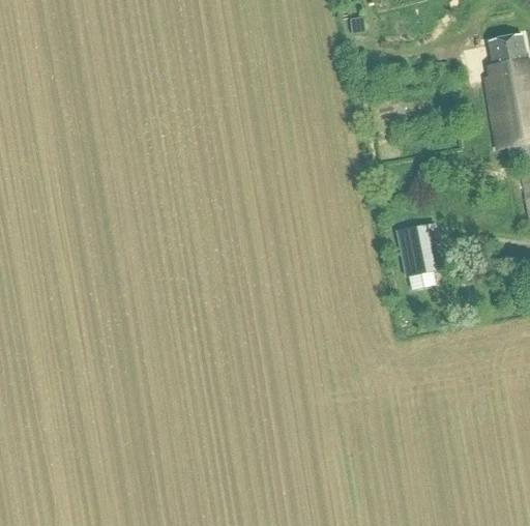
[(363,17),(350,18),(351,32),(365,31),(363,17)]
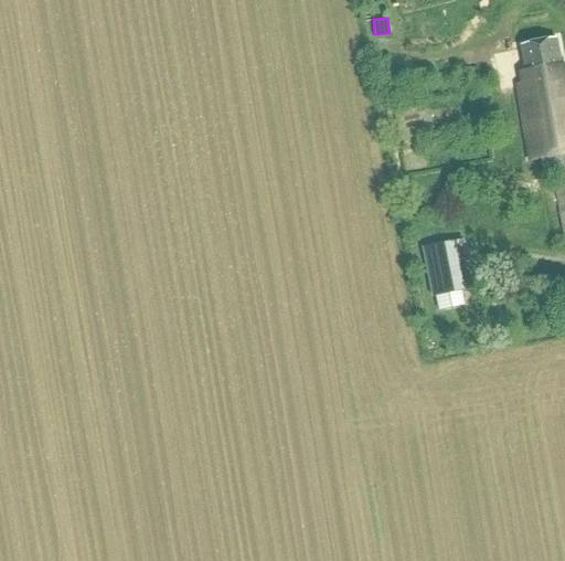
[(521,72),(523,83),(540,80),(541,84),(545,83),(546,85),(555,84),(557,95),(564,94),(564,78),(564,80),(556,39),(521,45),(526,71),(521,72)]
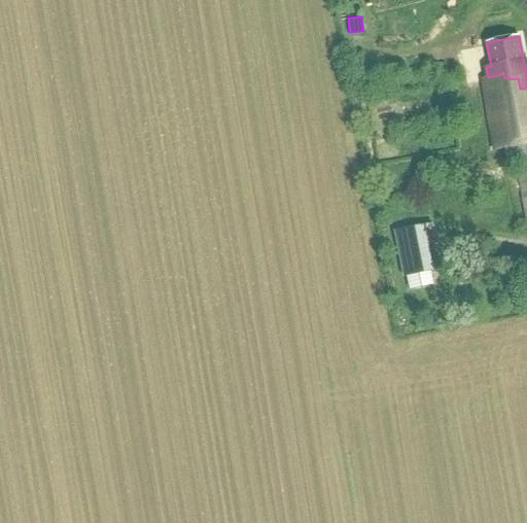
[(489,115),(516,110),(524,109),(522,100),(526,99),(526,88),(520,89),(518,78),(510,79),(508,77),(504,78),(503,74),(488,77),(482,78),(489,115)]
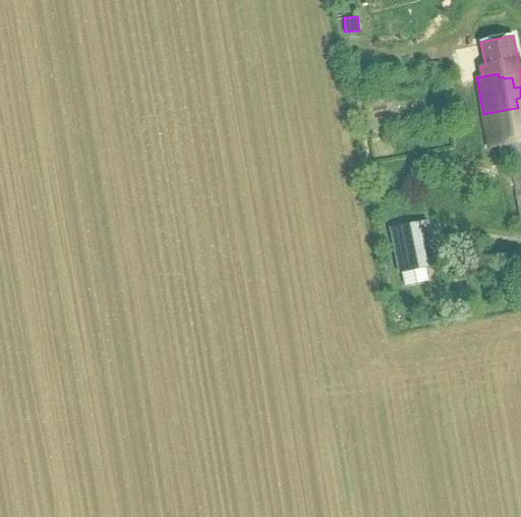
[(520,158),(510,160),(520,220),(520,98),(516,99),(518,108),(510,109),(516,141),(517,141),(520,158)]
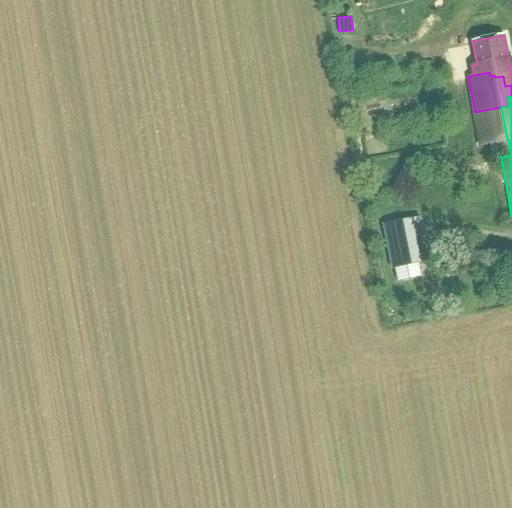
[(501,156),(501,157),(511,155),(508,139),(507,139),(501,107),(475,112),(480,144),(490,142),(493,158),(501,156)]
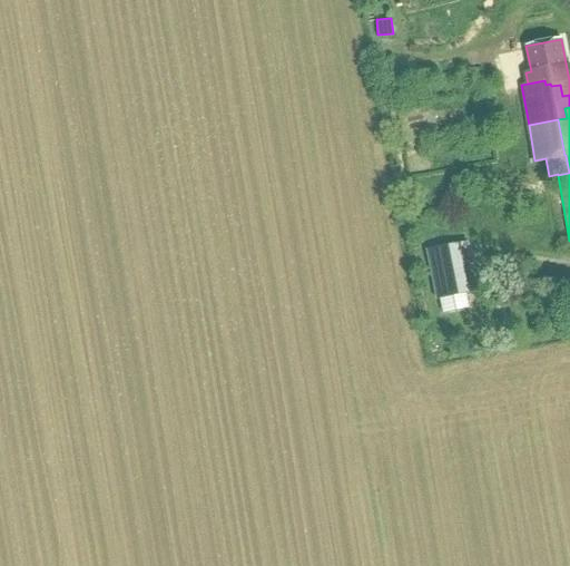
[(469,238),(426,247),(436,298),(479,290),(469,238)]
